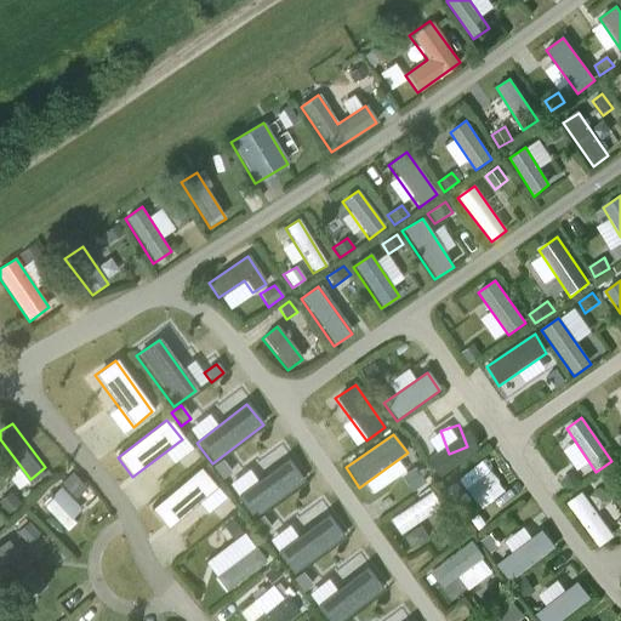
[(265,462),(288,451),(283,440),(260,450),(265,462)]
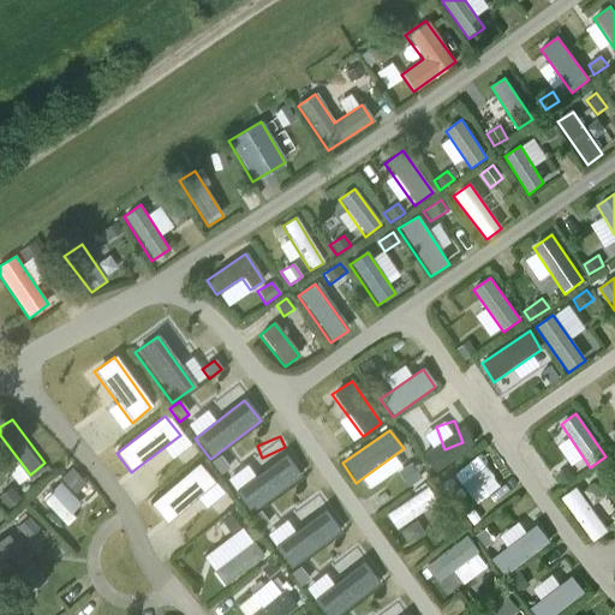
[(477,499),(501,481),(478,451),(454,469),(477,499)]
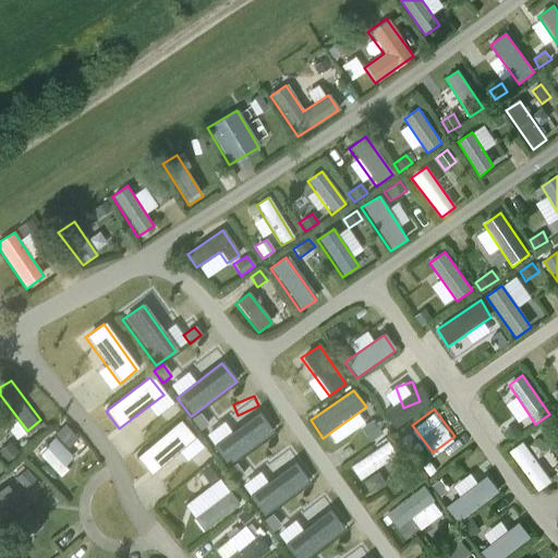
[(273,434),(257,413),(213,447),(226,468),(273,434)]
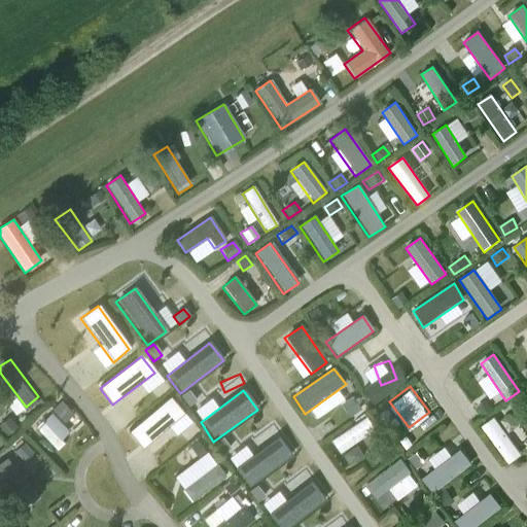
[(196,401),(187,391),(180,397),(188,408),(196,401)]
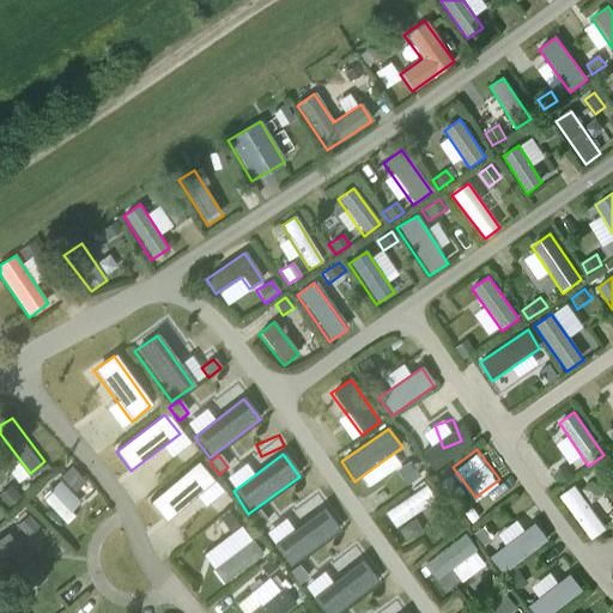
[(213,481),(196,461),(149,504),(164,523),(213,481)]
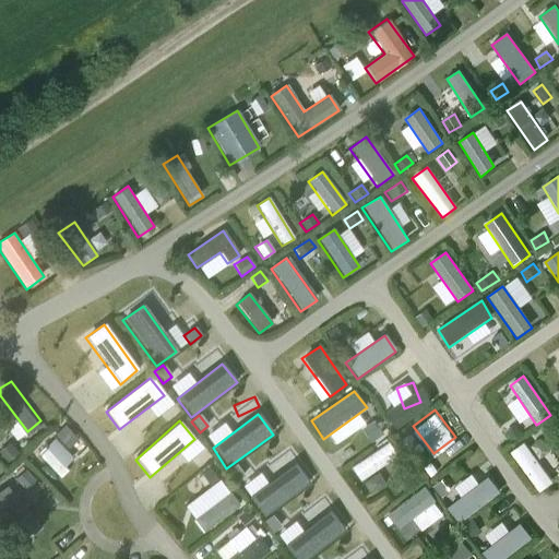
[(79,441),(66,426),(55,436),(69,450),(79,441)]
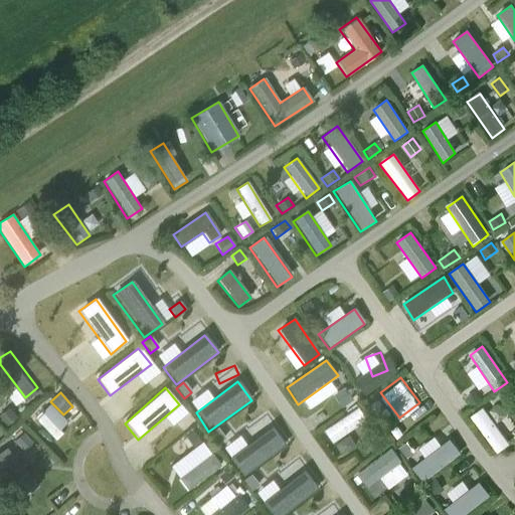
[(36,420),(55,442),(63,435),(60,432),(67,423),(50,404),(36,420)]
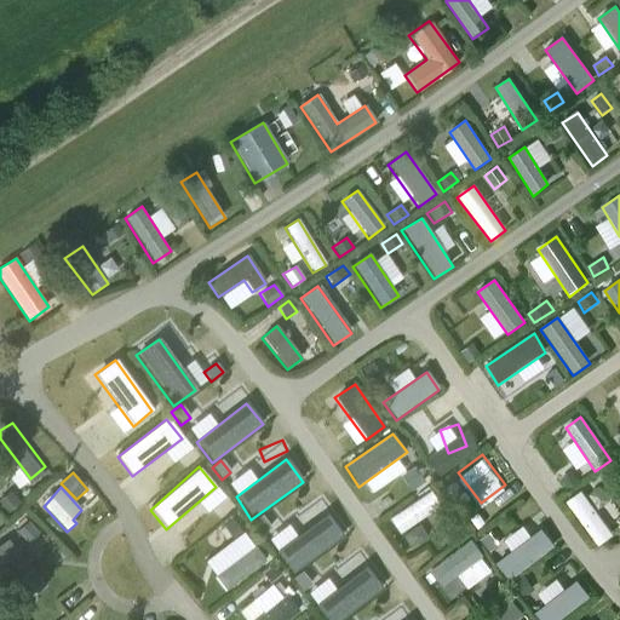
[(613,537),(581,492),(566,503),(598,547),(613,537)]
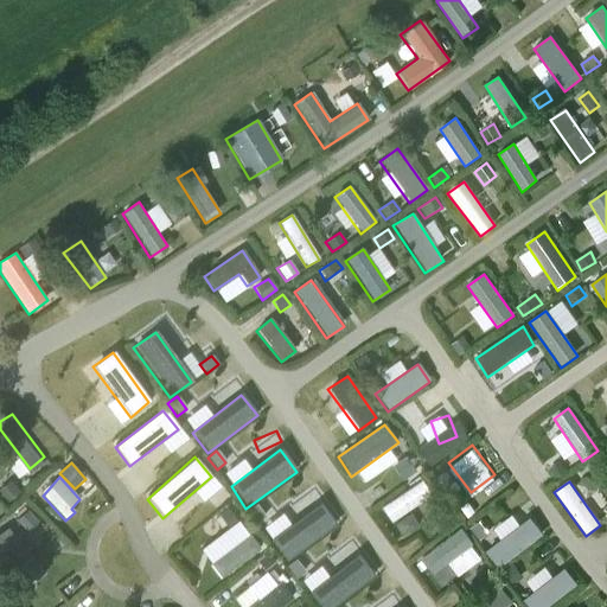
[(421,483),(379,509),(390,524),(430,497),(421,483)]
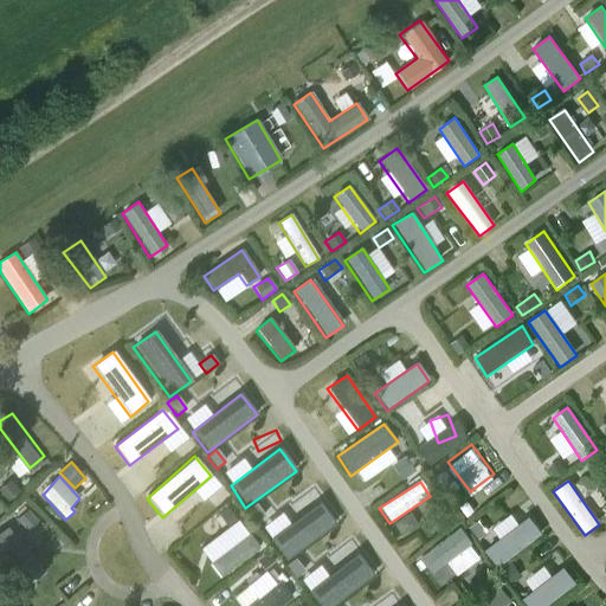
[(270,541),(285,561),(336,524),(320,503),(270,541)]
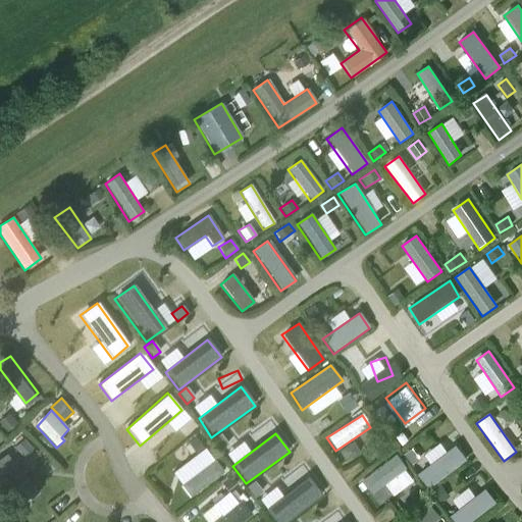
[(227,445),(219,434),(212,440),(220,451),(227,445)]
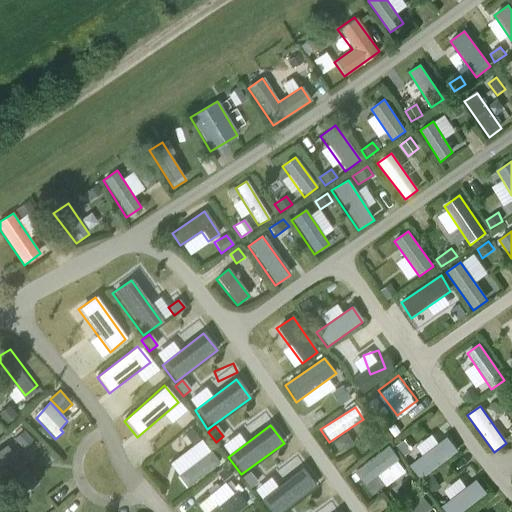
[(199,439),(191,429),(184,435),(191,445),(199,439)]
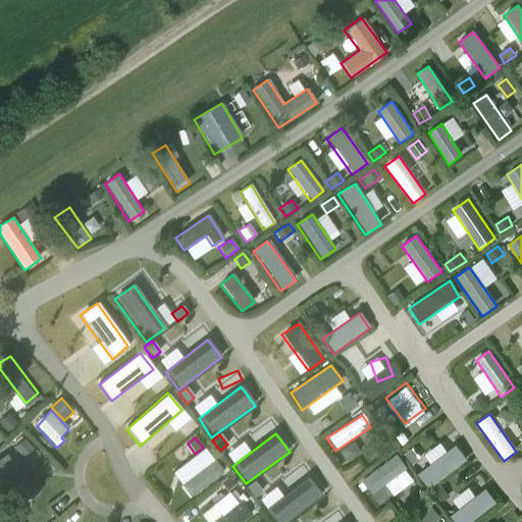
[(33,450),(23,438),(13,449),(22,459),(33,450)]
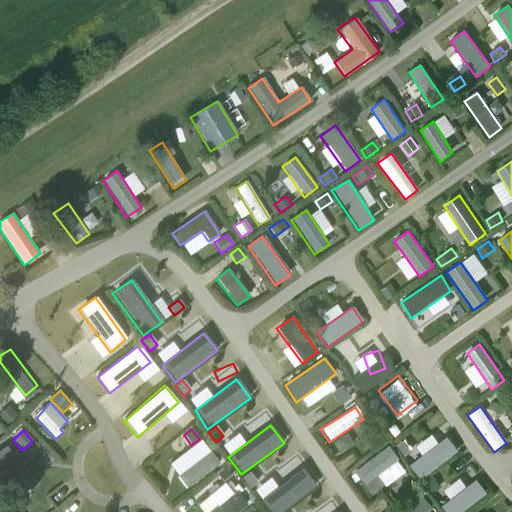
[(447,439),(410,467),(421,481),(458,452),(447,439)]
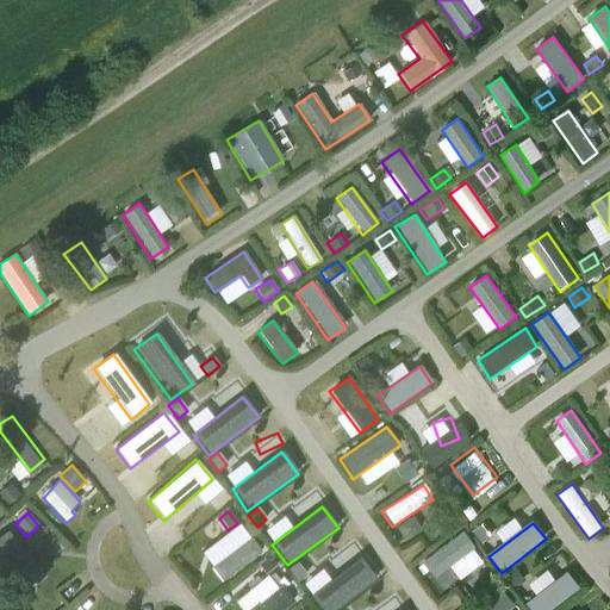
[(491,539),(481,526),(472,531),(481,545),(491,539)]
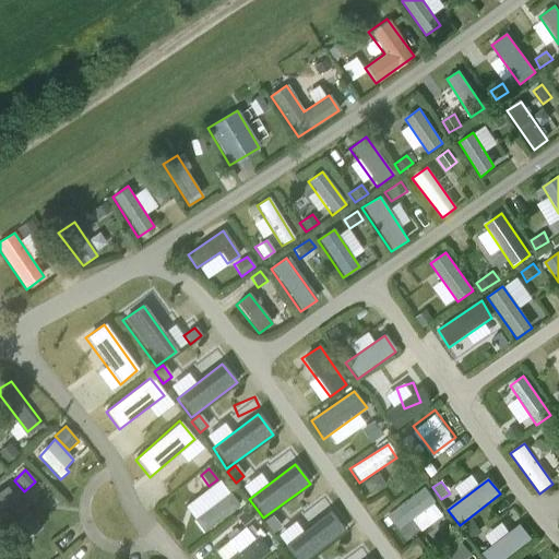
[(0,528),(14,545),(39,524),(8,487),(0,494),(0,528)]
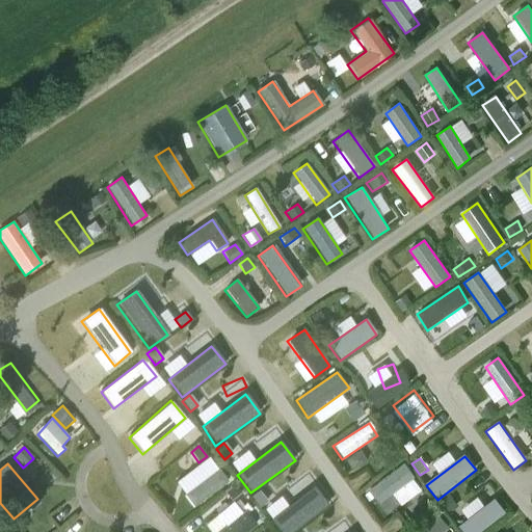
[(405,464),(368,490),(378,505),(415,479),(405,464)]
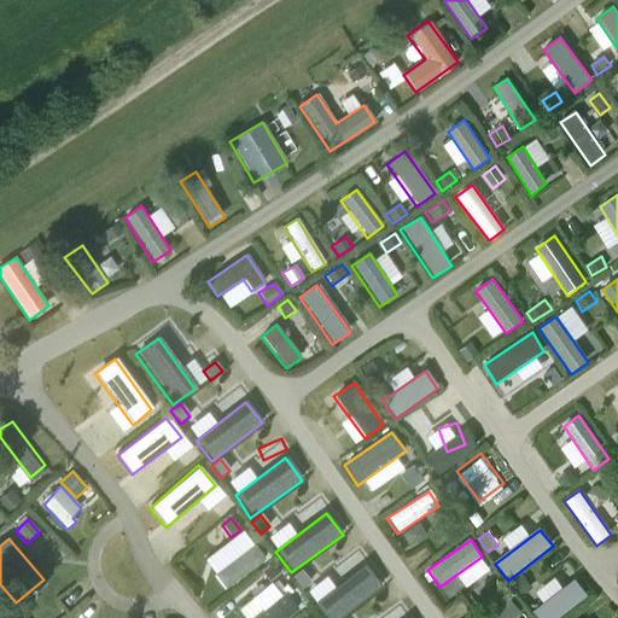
[(214,576),(223,590),(264,560),(252,546),(214,576)]
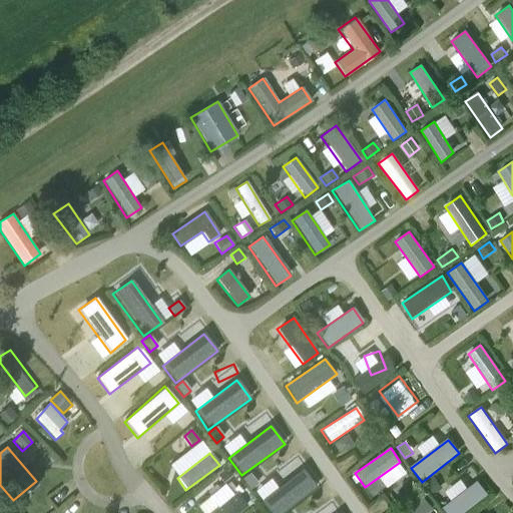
[(261,503),(269,512),(283,512),(316,487),(302,470),(261,503)]
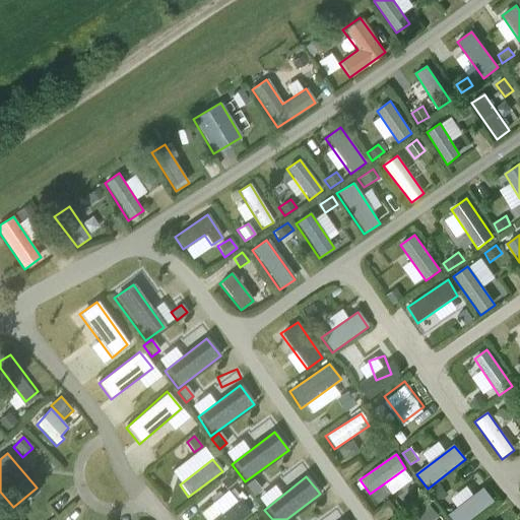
[(261,491),(253,480),(245,486),(253,497),(261,491)]
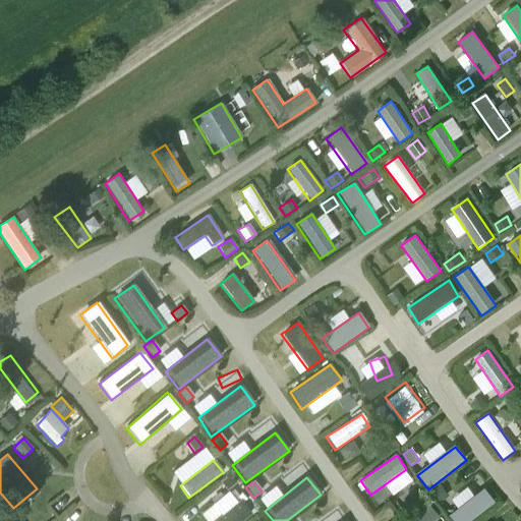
[(228,485),(198,509),(207,519),(236,497),(228,485)]
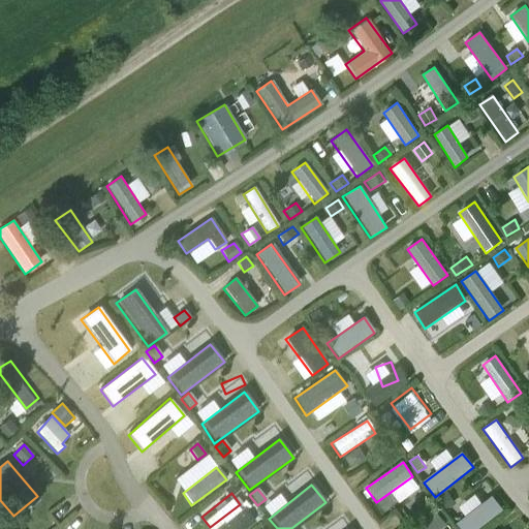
[(492,496),(456,525),(459,528),(479,528),(503,511),(492,496)]
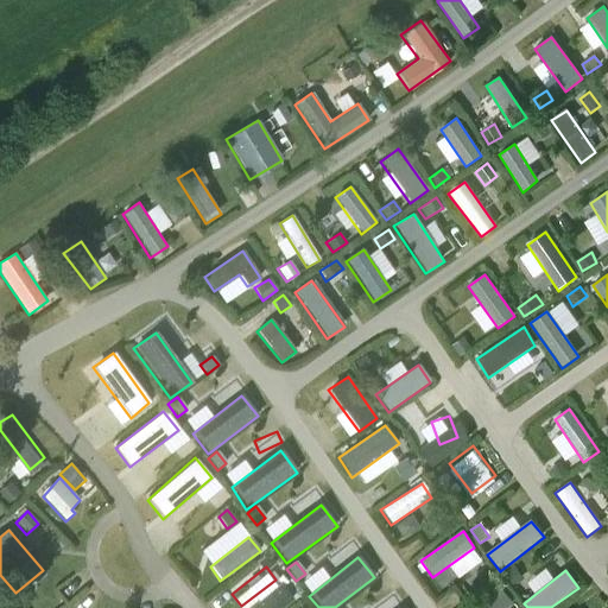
[(249,607),(284,607),(292,601),(280,583),(249,607)]
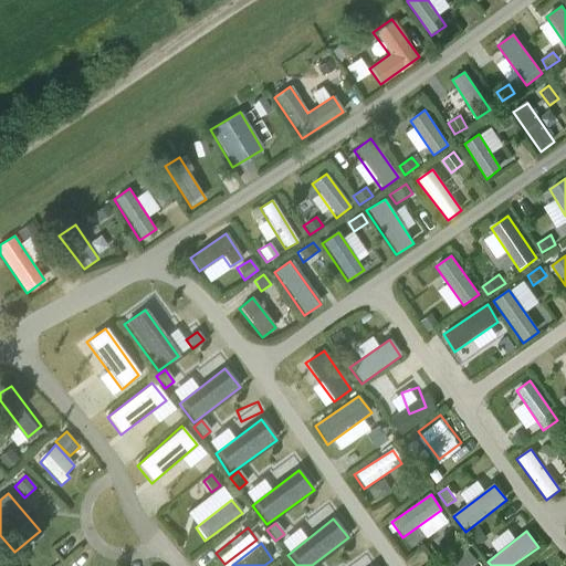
[(474,565),(479,563),(464,546),(441,565),(474,565)]
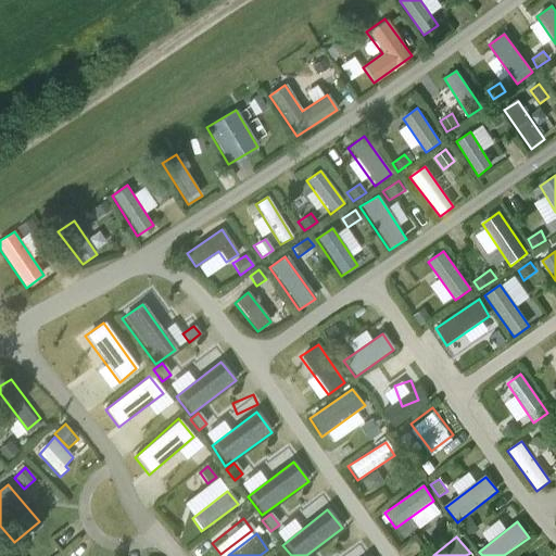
[(343,555),(354,555),(364,553),(361,543),(341,550),(343,555)]
